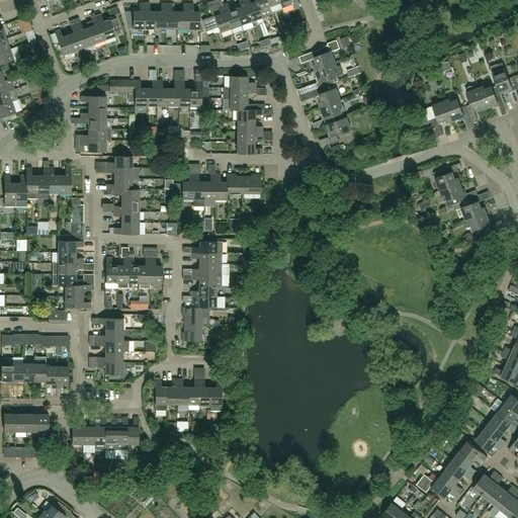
[(214,16),(202,20),(206,31),(219,27),(221,32),(232,29),(223,5),(221,0),(218,0),(216,1),(218,7),(221,14),(214,16)]
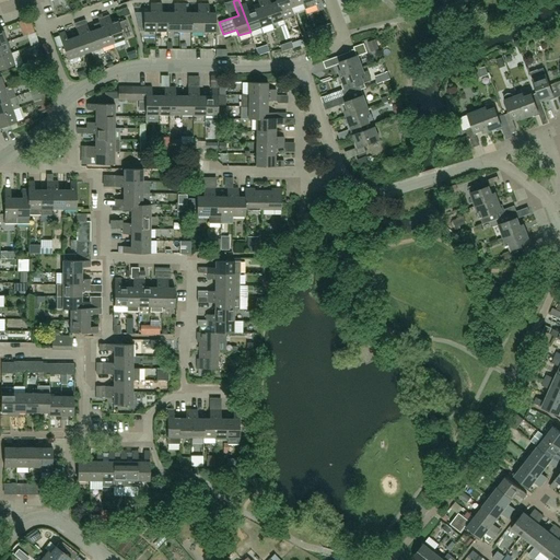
[(261,27),(272,23),(264,0),(257,0),(260,8),(255,10),(261,27)]
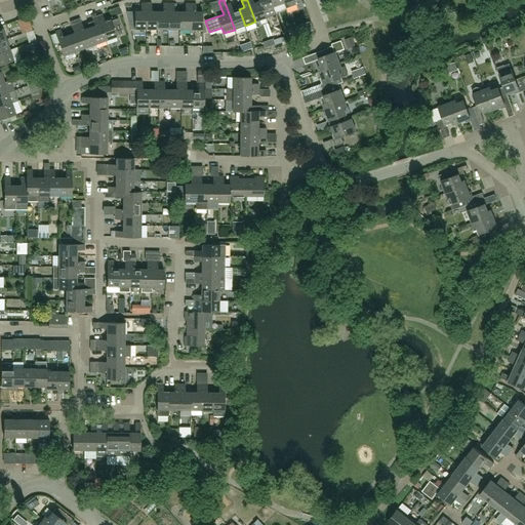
[(259,1),(254,3),(252,0),(247,0),(255,22),(266,18),(264,11),(259,1)]
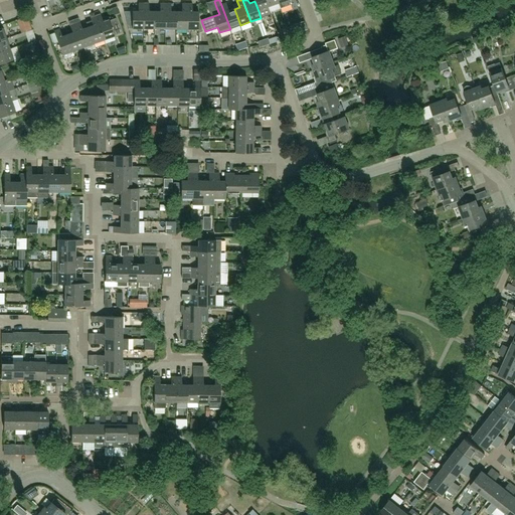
[(253,0),(254,1),(259,11),(269,7),(266,0),(253,0)]
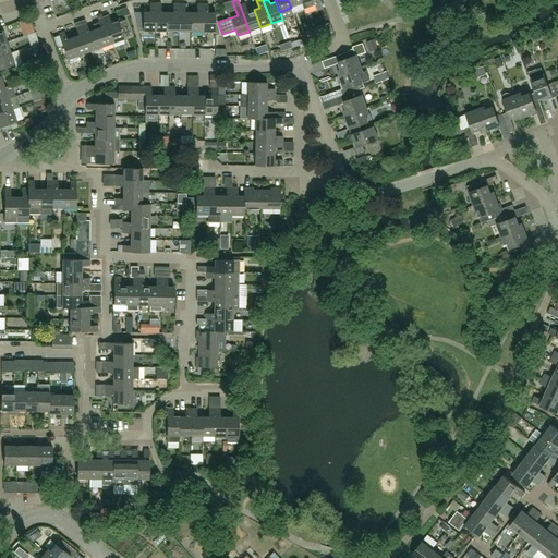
[(316,5),(313,0),(300,0),(302,4),(304,10),(316,5)]
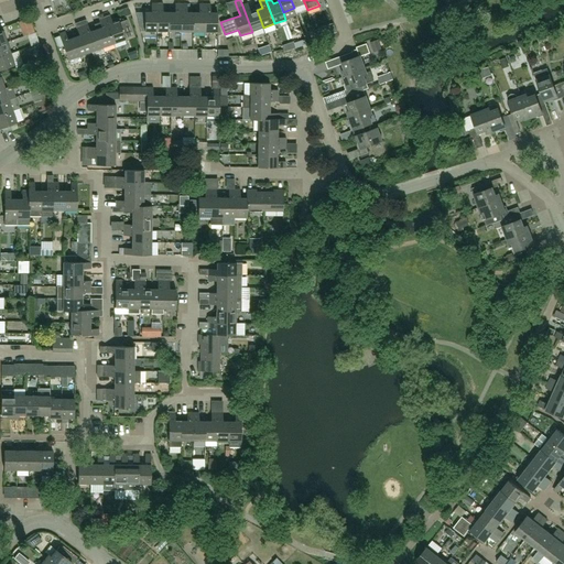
[(145,32),(158,32),(158,3),(152,3),(152,12),(145,12),(145,32)]
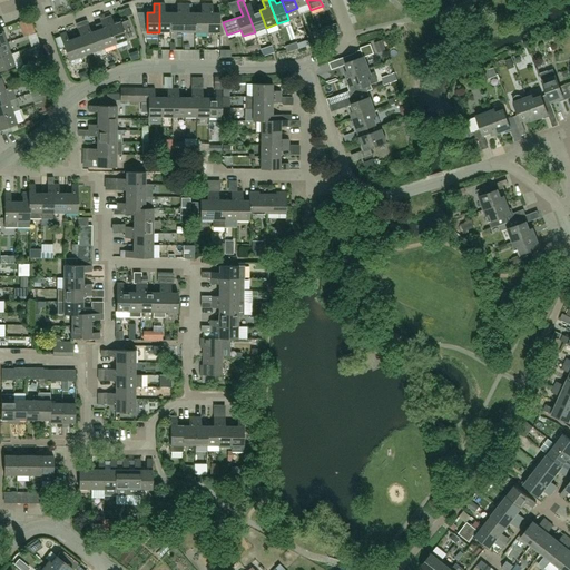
[(159,3),(159,32),(172,32),(172,12),(165,12),(165,3),(159,3)]
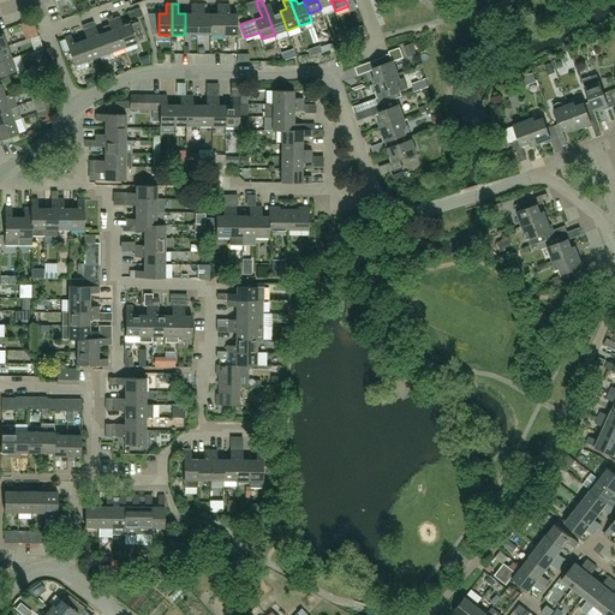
[(191,13),(185,13),(185,35),(198,35),(198,4),(191,5),(191,9),(191,13)]
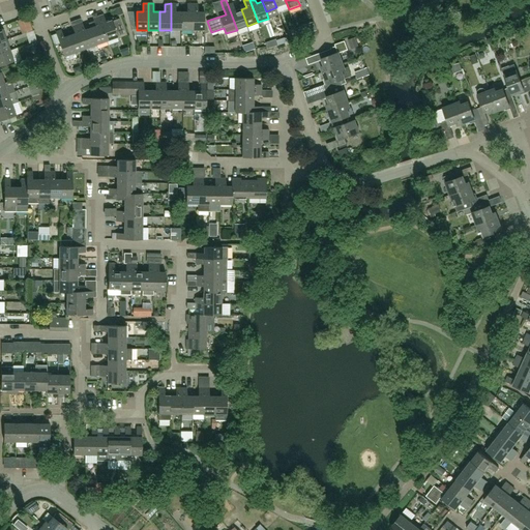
[(171,30),(182,30),(182,11),(177,11),(177,7),(176,7),(176,3),(171,3),(171,30)]
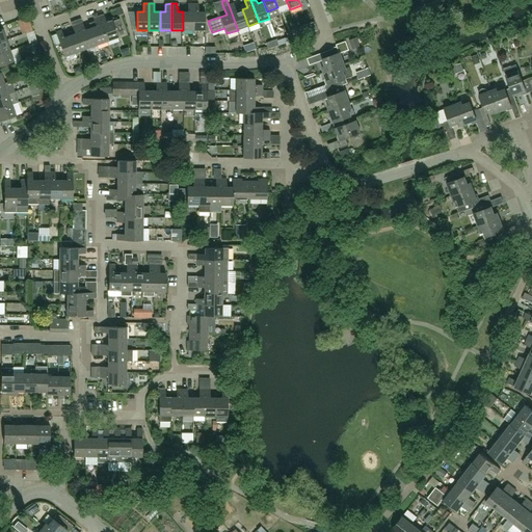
[(238,30),(248,26),(242,9),(237,11),(234,3),(229,5),(238,30)]
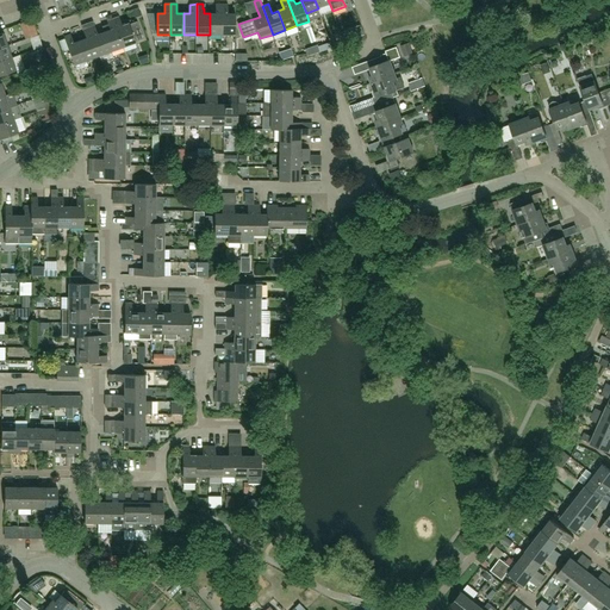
[(210,35),(222,35),(222,5),(216,5),(216,13),(210,13),(210,35)]
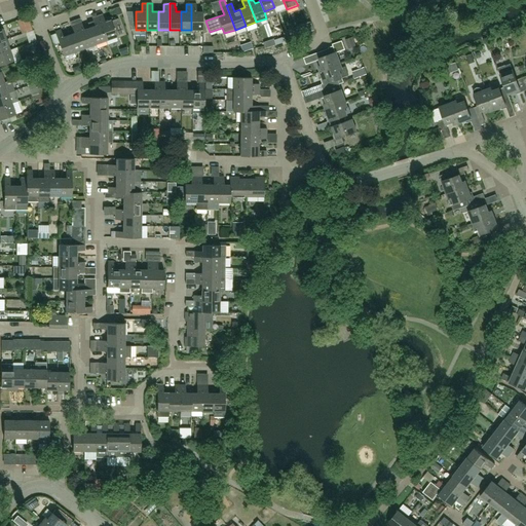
[(191,4),(191,30),(203,30),(202,12),(197,12),(197,4),(191,4)]
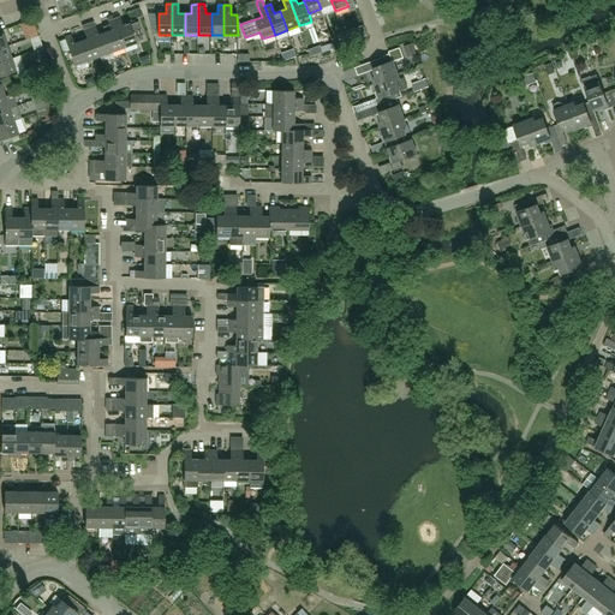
[(105,33),(112,53),(125,48),(114,19),(113,16),(107,18),(109,25),(103,28),(106,33),(105,33)]
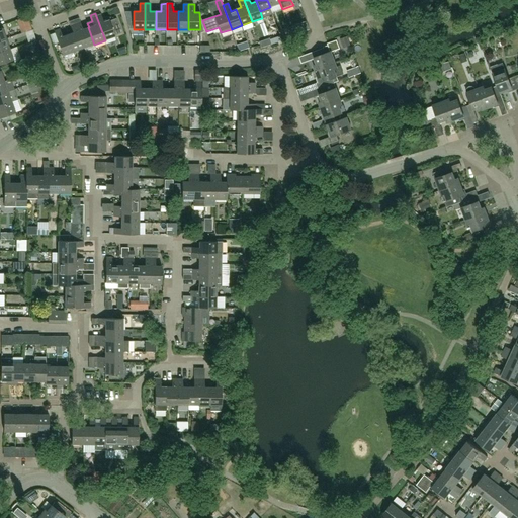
[(109,20),(104,22),(101,15),(96,16),(105,40),(115,36),(122,33),(116,19),(110,21),(109,20)]
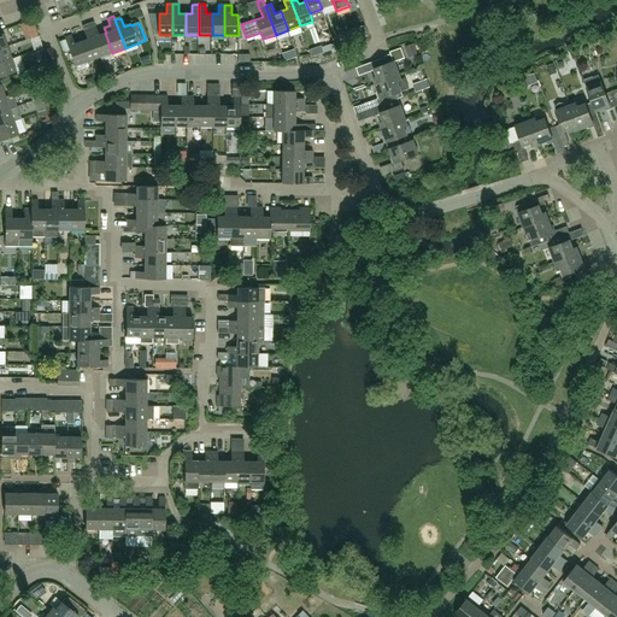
[(100,57),(112,53),(105,33),(99,35),(95,23),(89,24),(100,57)]
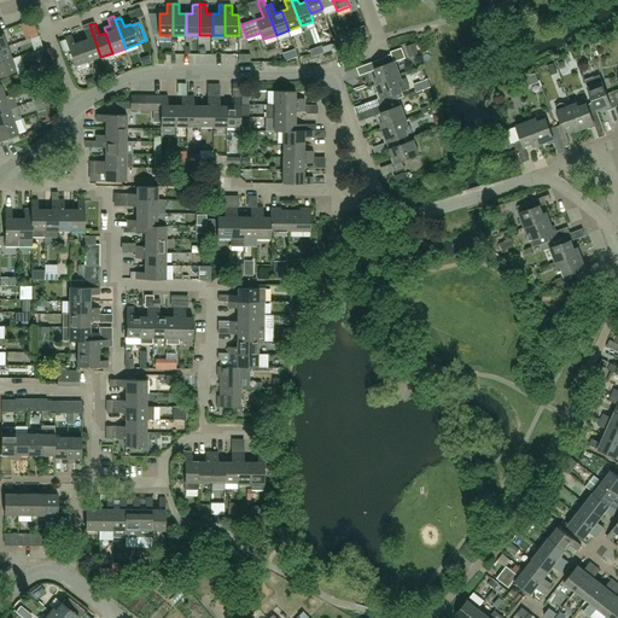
[(600,45),(617,40),(613,23),(595,29),(600,45)]
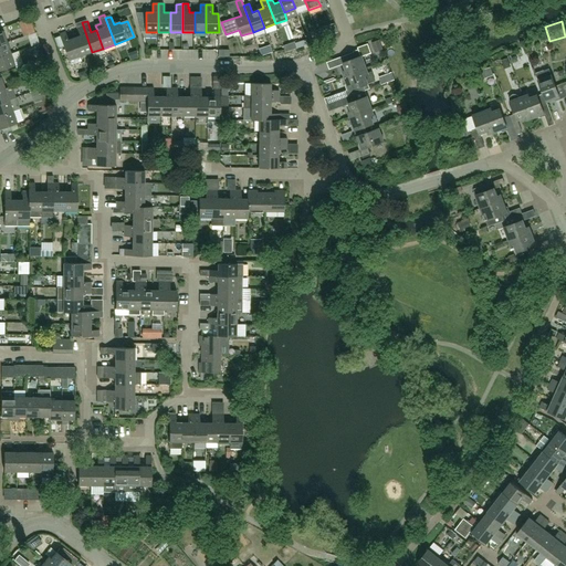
[(74,39),(81,56),(92,52),(82,22),(76,24),(81,35),(74,39)]
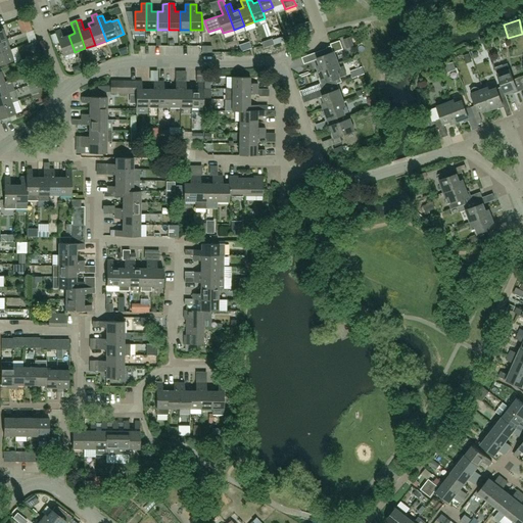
[(310,22),(304,25),(306,32),(313,30),(310,22)]
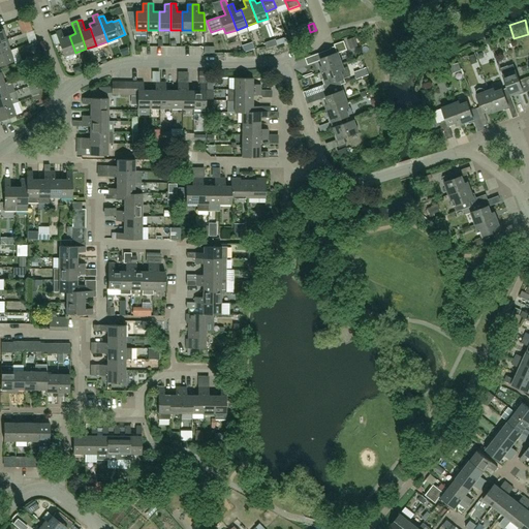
[(65,57),(75,53),(69,36),(64,37),(62,30),(56,32),(65,57)]
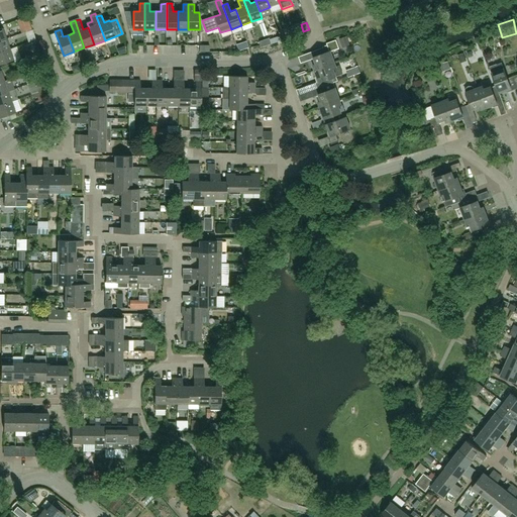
[(346,37),(340,39),(343,47),(349,45),(346,37)]
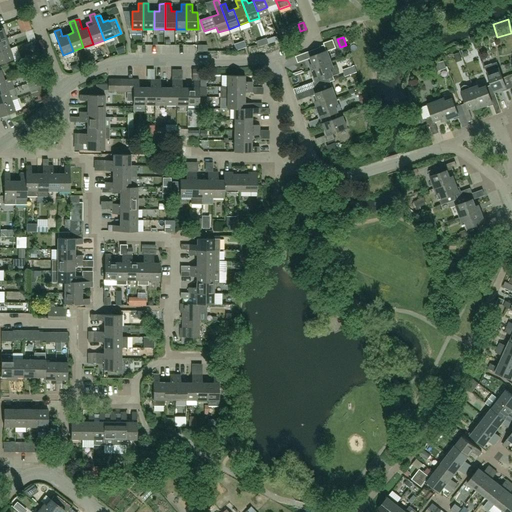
[(7,39),(0,41),(0,52),(10,49),(7,39)]
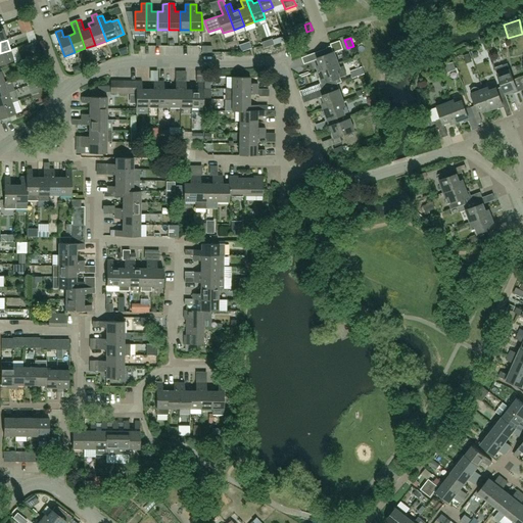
[(320,70),(339,63),(335,53),(343,50),(340,41),(331,44),(332,47),(314,53),(316,59),(319,59),(321,65),(318,66),(320,70)]
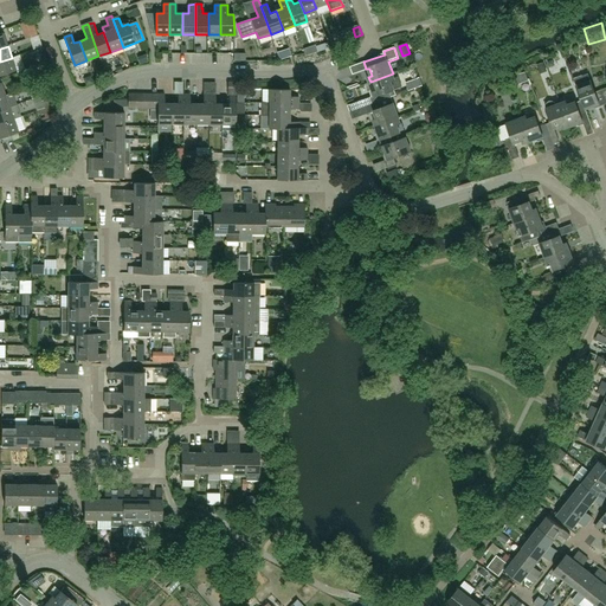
[(12,58),(0,62),(0,75),(17,70),(12,58)]
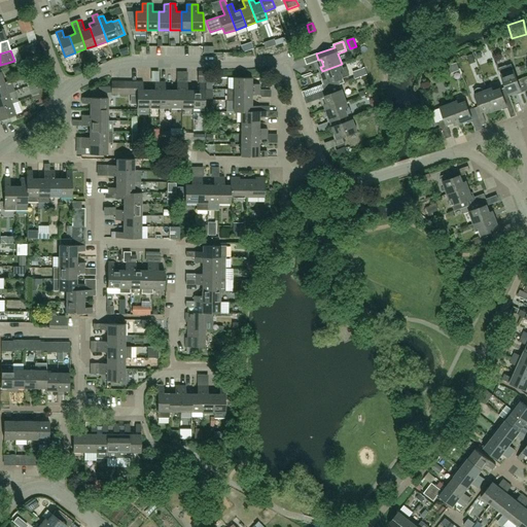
[(342,64),(322,71),(326,83),(323,84),(325,90),(341,84),(343,83),(341,78),(350,75),(347,67),(343,68),(342,64)]
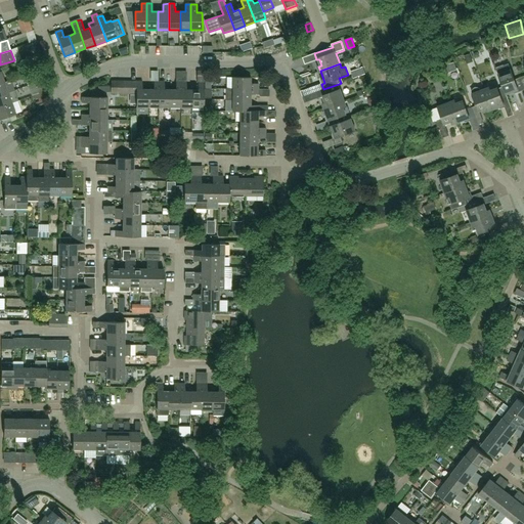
[(510,63),(496,69),(507,94),(519,90),(520,92),(523,89),(523,87),(521,78),(516,80),(510,63)]
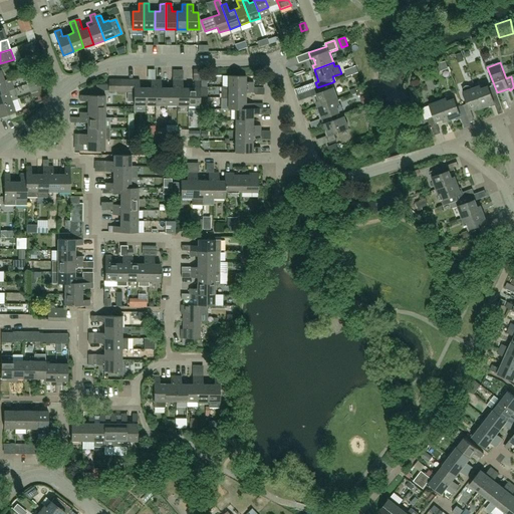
[(30,71),(33,81),(39,79),(35,69),(30,71)]
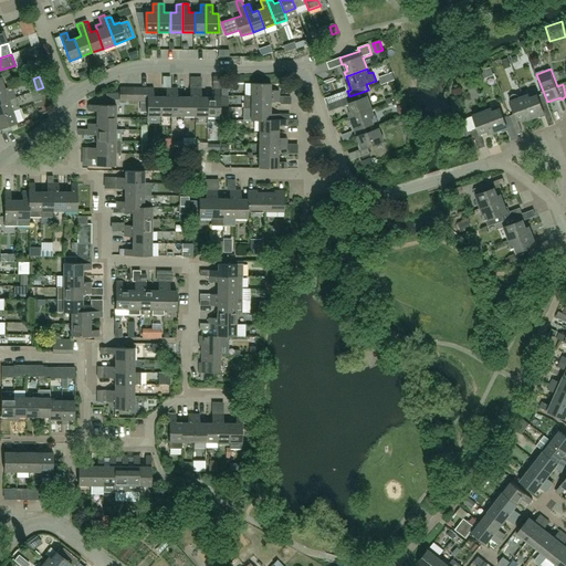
[(212,97),(208,97),(208,116),(207,116),(207,122),(220,122),(220,76),(212,76),(212,88),(213,88),(213,93),(212,93),(212,97)]
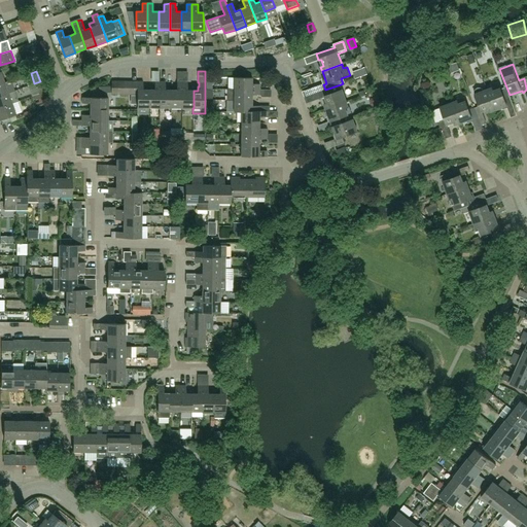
[(234,89),(259,89),(259,84),(252,84),(252,77),(234,77),(234,89)]
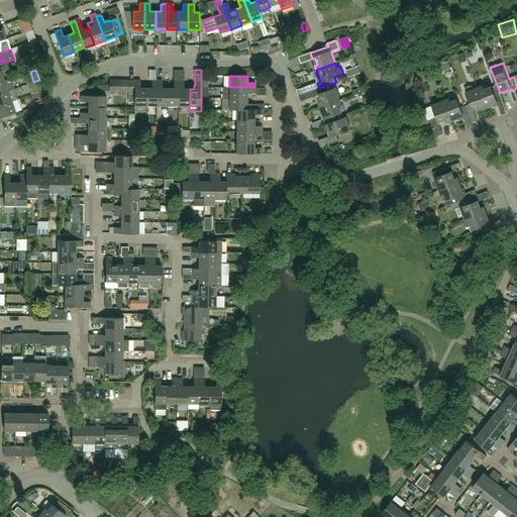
[(5,82),(0,83),(0,95),(9,92),(14,90),(10,80),(5,82)]
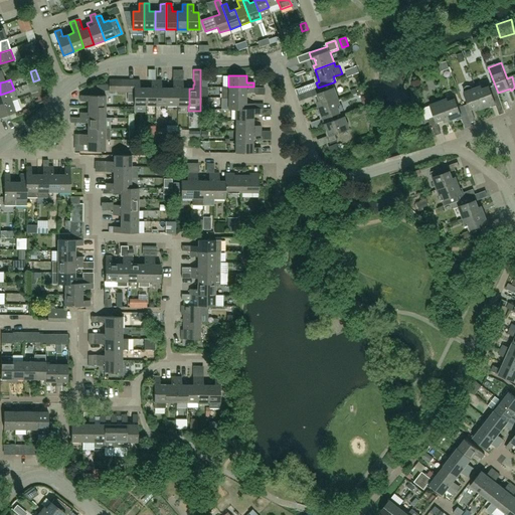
[(33,81),(27,83),(31,95),(42,91),(40,87),(37,79),(33,81)]
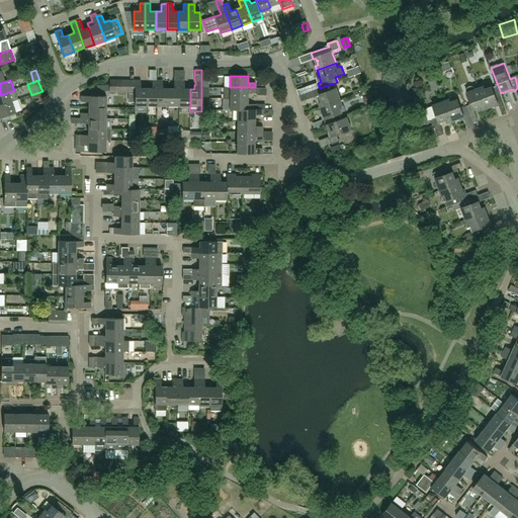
[(135,106),(147,106),(147,89),(142,89),(142,80),(136,80),(135,80),(135,93),(135,106)]
